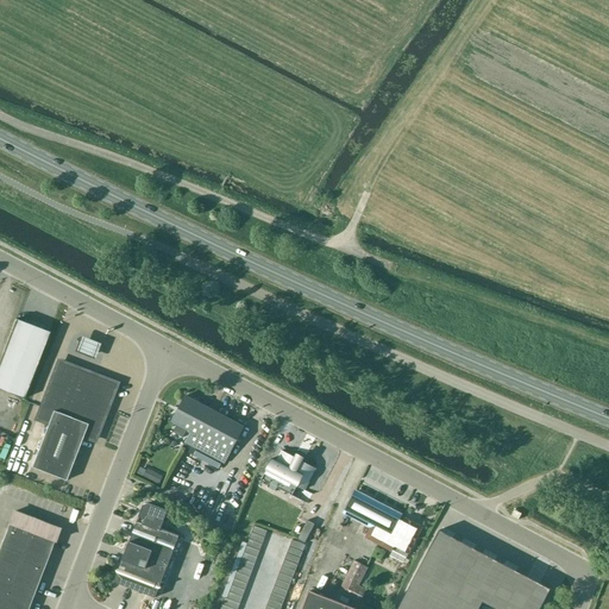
[(0,390),(23,400),(49,332),(16,319),(0,357),(0,390)]
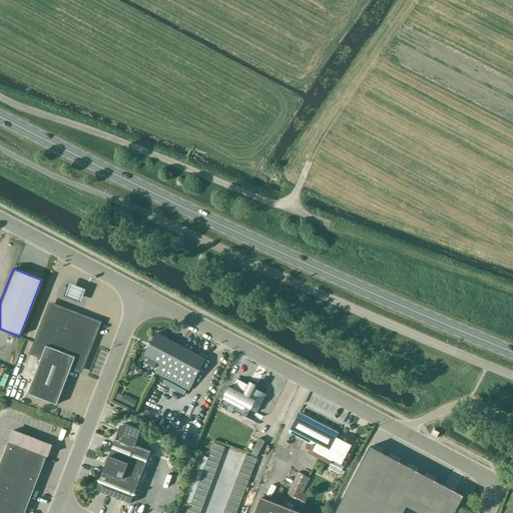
[(68,280),(63,294),(79,300),(85,286),(68,280)]
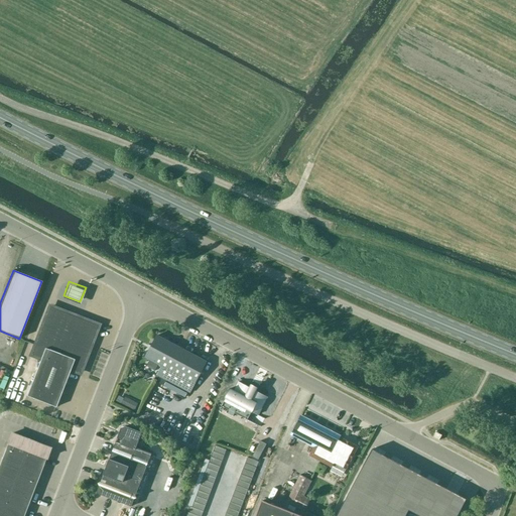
[(97,326),(49,307),(34,345),(30,355),(40,359),(25,396),(54,407),(70,370),(79,373),(97,326)]
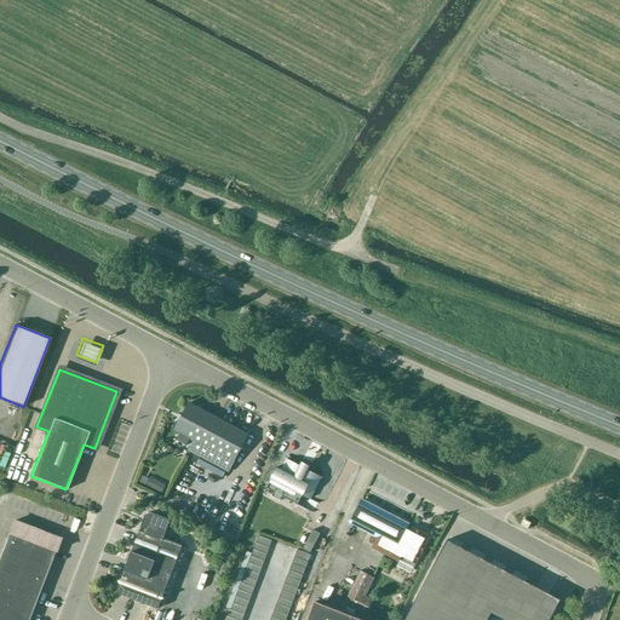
[(248,435),(237,429),(189,403),(174,430),(193,440),(188,452),(228,472),(234,461),(248,435)]
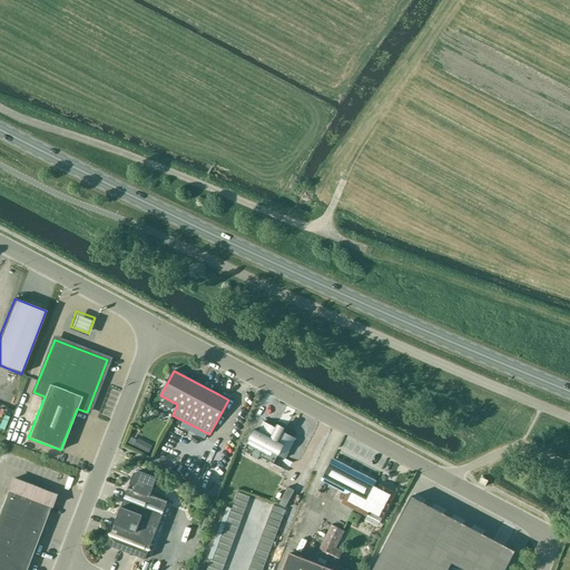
[(276,454),(285,459),(295,439),(263,422),(258,431),(254,429),(244,449),(272,463),(276,454)]
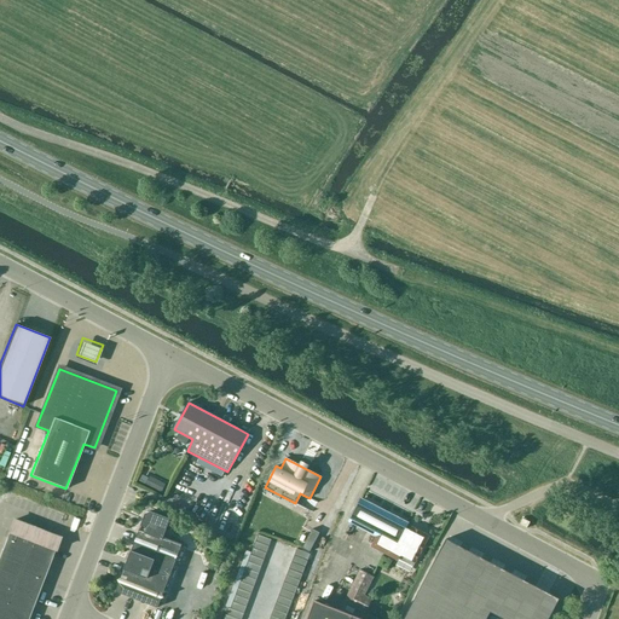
[(359,501),(348,521),(376,537),(371,547),(412,567),(426,541),(424,533),(411,527),(409,531),(405,528),(408,525),(359,501)]
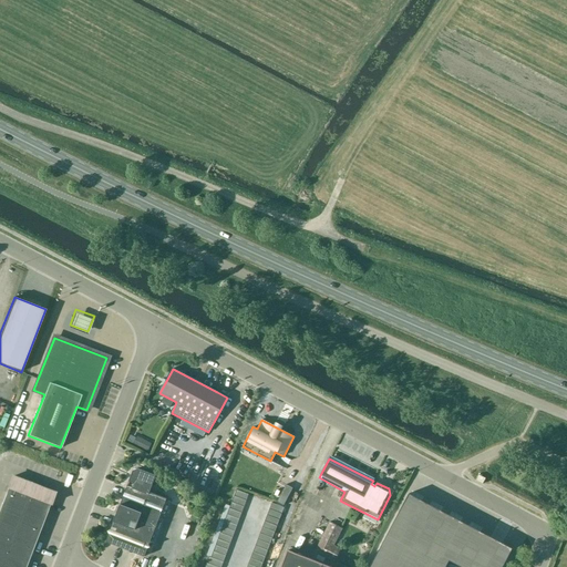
[(155,475),(137,468),(133,471),(111,529),(107,531),(109,534),(105,542),(144,557),(147,548),(150,547),(148,545),(166,498),(148,492),(155,475)]
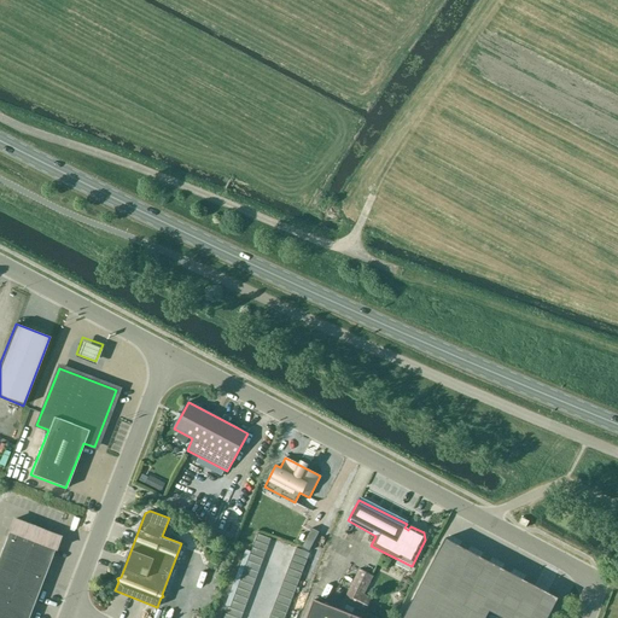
[(525,528),(528,523),(529,522),(522,518),(518,524),(525,528)]
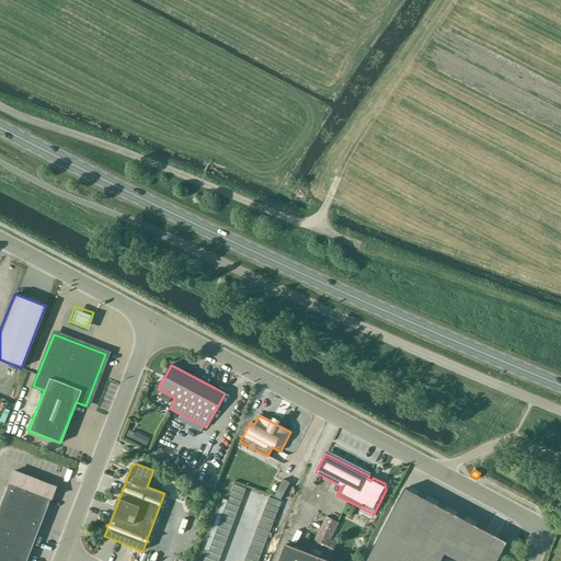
[(24,560),(54,488),(12,471),(0,501),(0,560),(24,560)]
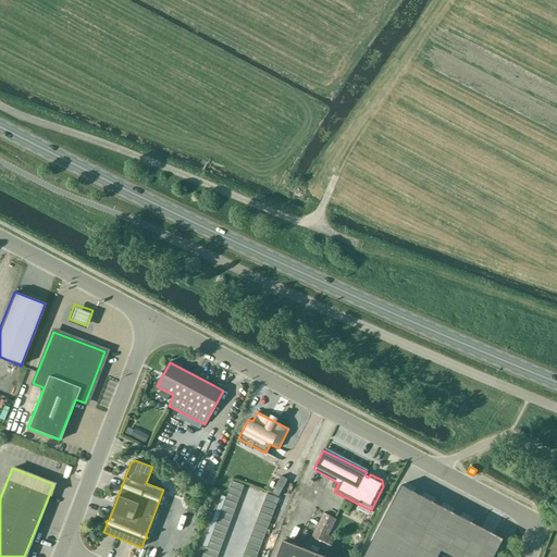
[(281,477),(272,493),(279,496),(288,480),(281,477)]
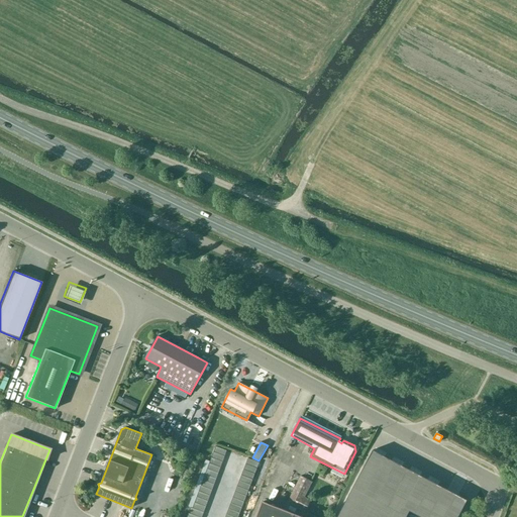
[(227,451),(216,446),(214,452),(225,456),(227,451)]
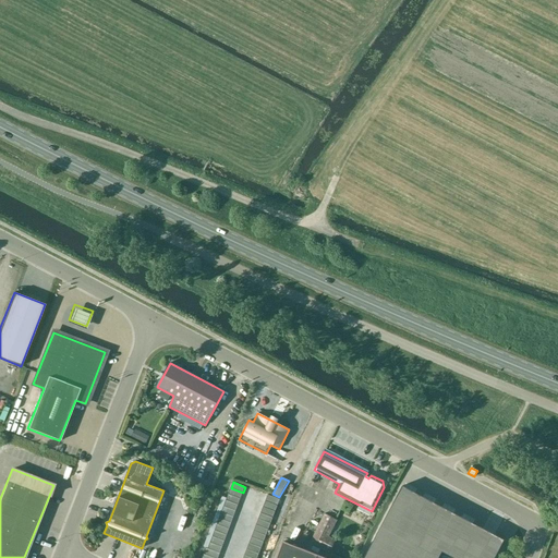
[(243,493),(231,488),(229,494),(241,499),(243,493)]
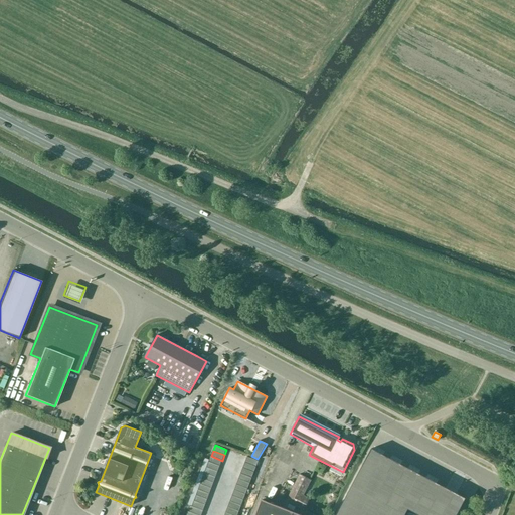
[(363,454),(341,514),(405,514),(407,514),(454,514),(461,497),(437,488),(438,486),(418,480),(418,478),(400,471),(400,469),(381,462),(382,461),(363,454)]
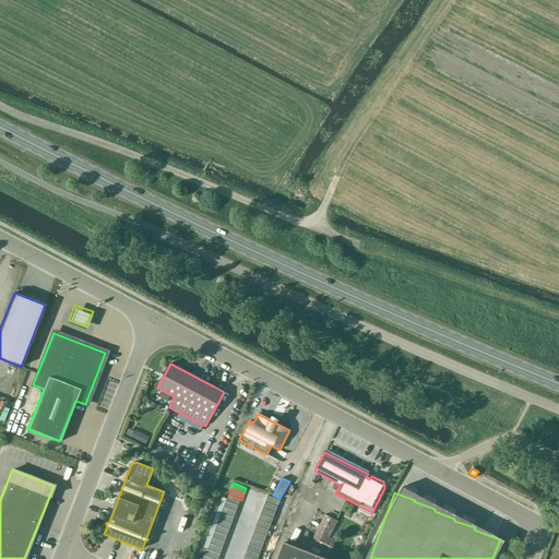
[(229,495),(226,501),(239,506),(241,500),(229,495)]
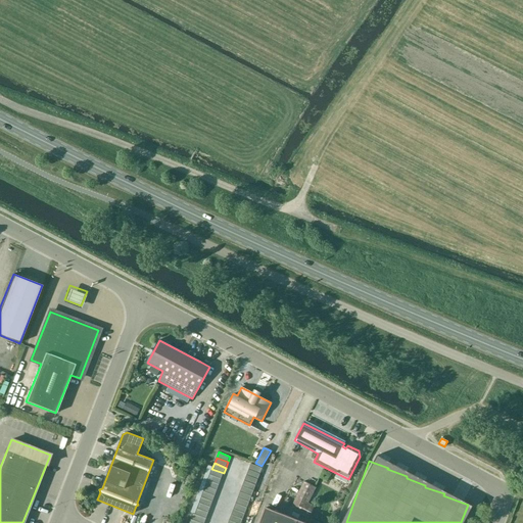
[(262,469),(250,464),(248,470),(259,474),(262,469)]
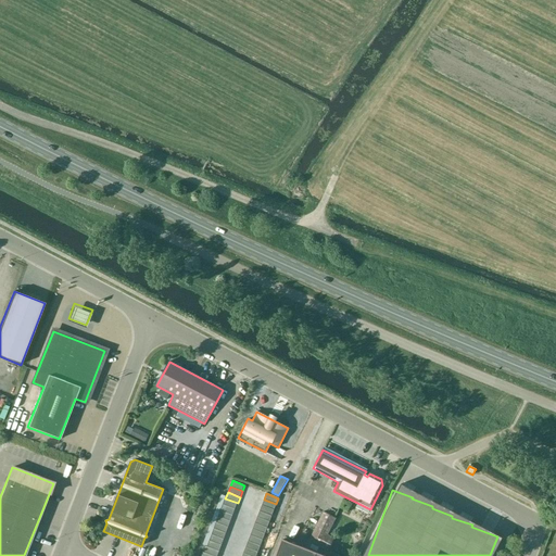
[(223,505),(235,509),(238,503),(225,498),(223,505)]
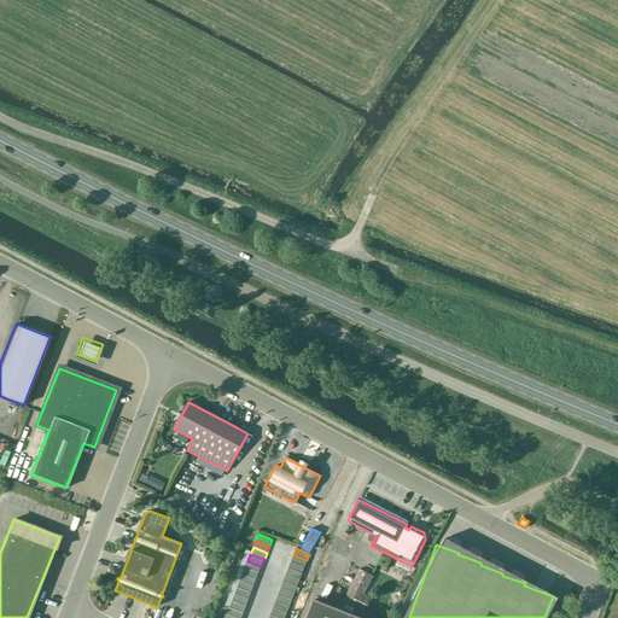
[(307,560),(293,555),(291,563),(304,567),(307,560)]
